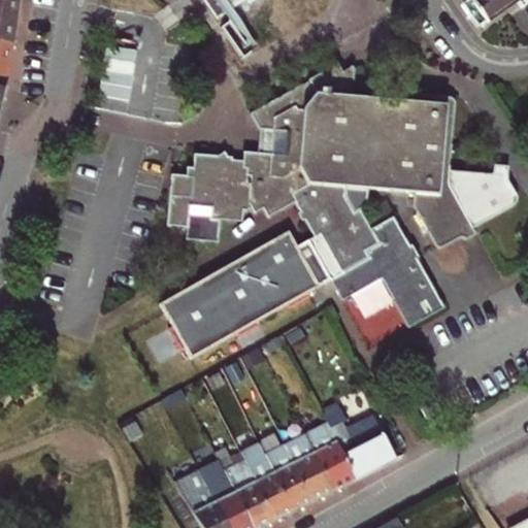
[(0,0),(0,39),(13,41),(19,0),(0,0)]
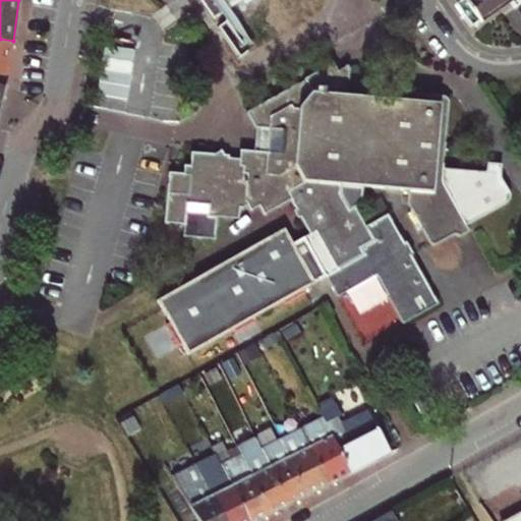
[(200,0),(214,18),(239,0),(200,0)]
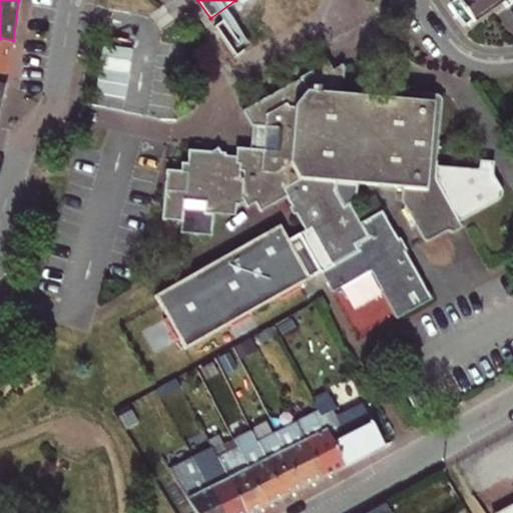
[(453,0),(451,0),(448,3),(463,25),(469,21),(453,0)]
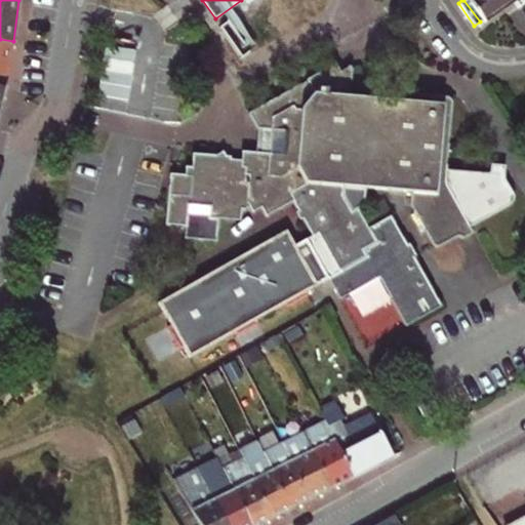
[(463,0),(480,22),(513,0),(463,0)]
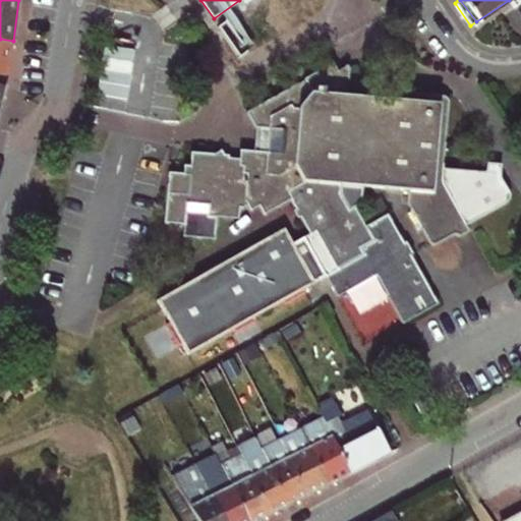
[(0,83),(6,85),(13,41),(0,39),(0,83)]
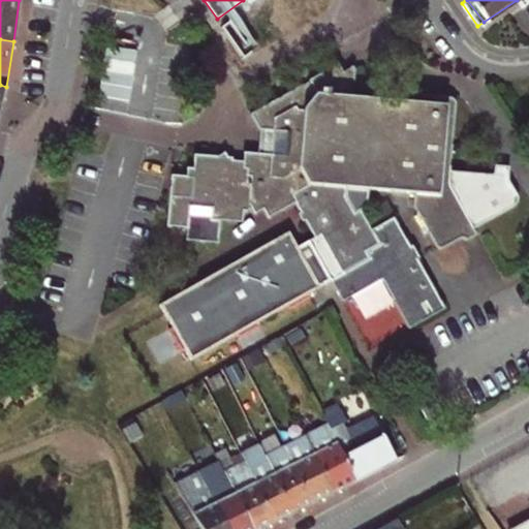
[(331,281),(342,302),(381,280),(409,329),(444,309),(416,258),(409,247),(393,218),(372,230),(360,209),(353,212),(344,196),(346,186),(413,192),(413,206),(435,244),(441,248),(445,248),(457,240),(462,238),(467,240),(476,234),(473,227),(512,206),(519,200),(518,195),(505,176),(504,170),(494,169),(491,174),(449,169),(450,164),(453,134),(456,100),(449,96),(422,93),(421,103),(402,101),(352,96),(355,68),(352,65),(343,70),(337,63),(312,78),(310,81),(251,113),(260,129),(265,129),(273,129),(272,154),(262,153),(245,152),(244,160),(243,167),(231,166),(232,159),(234,157),(228,156),(224,151),(216,155),(194,154),(192,167),(186,166),(185,176),(170,175),(165,226),(185,227),(184,240),(217,242),(219,220),(219,217),(234,218),(235,210),(244,211),(251,209),(252,211),(261,206),(263,209),(269,218),(293,204),(314,239),(297,248),(287,231),(273,240),(271,238),(249,251),(250,253),(231,265),(229,261),(193,283),(194,285),(158,306),(172,329),(167,331),(181,353),(185,351),(190,362),(235,336),(238,340),(260,327),(257,322),(286,307),(288,311),(310,298),(308,293),(331,281)]
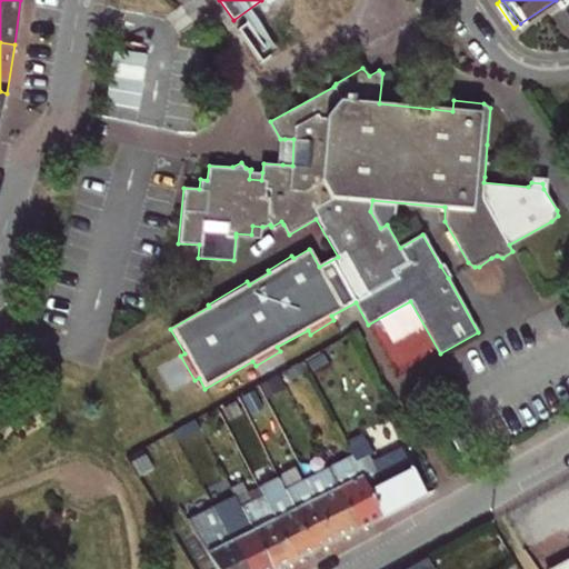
[(293,139),(285,139),(282,165),(292,166),(293,139)]
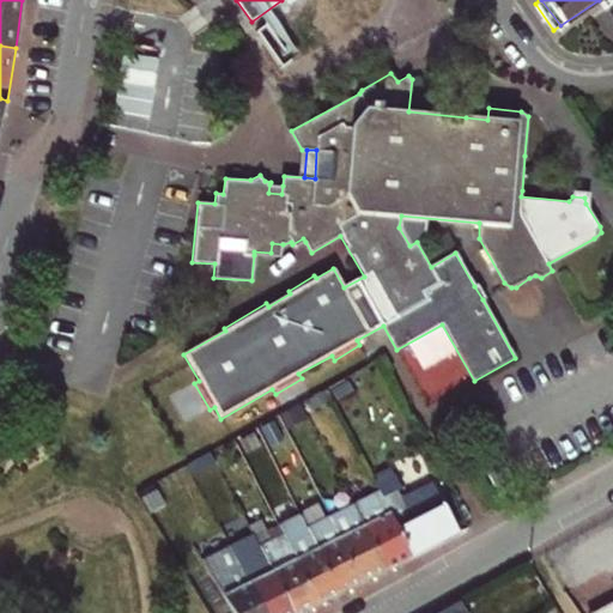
[(283,186),(269,184),(268,193),(281,194),(283,186)]
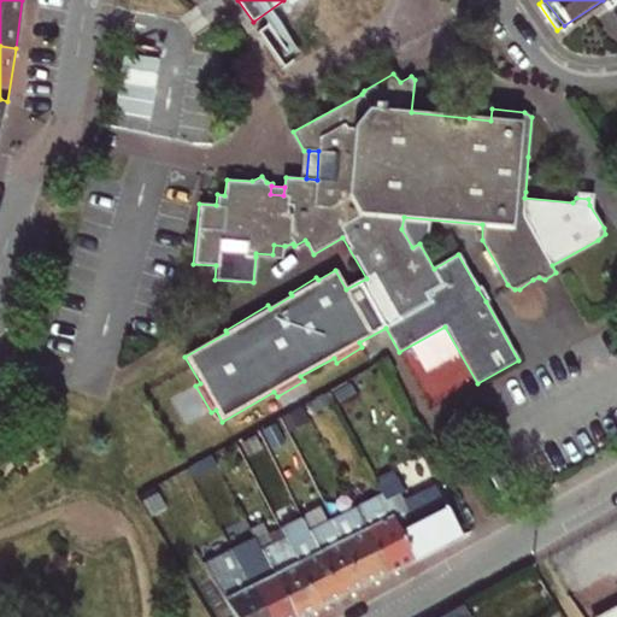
[(305,240),(294,246),(297,250),(307,244),(305,240)]
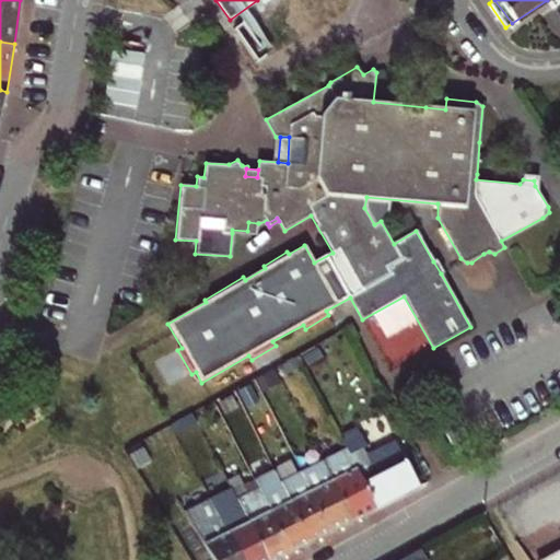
[(232,230),(232,233),(257,234),(258,223),(248,222),(247,231),(232,230)]
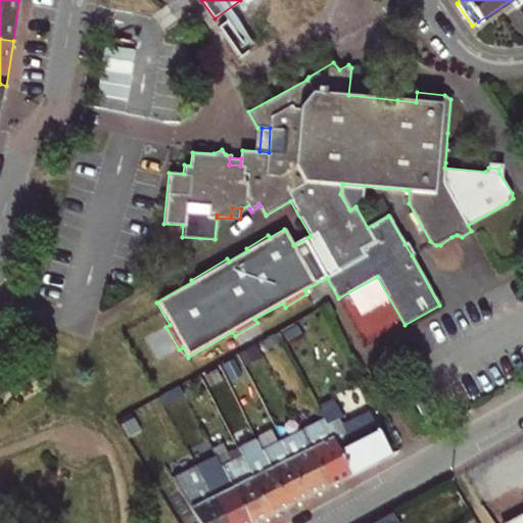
[(408,242),(405,244),(412,255),(414,253),(408,242)]
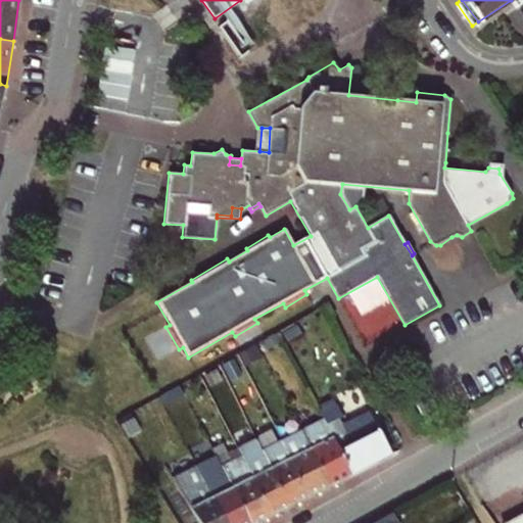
[(332,405),(319,411),(326,423),(351,474),(391,454),(372,416),(345,430),(332,405)]
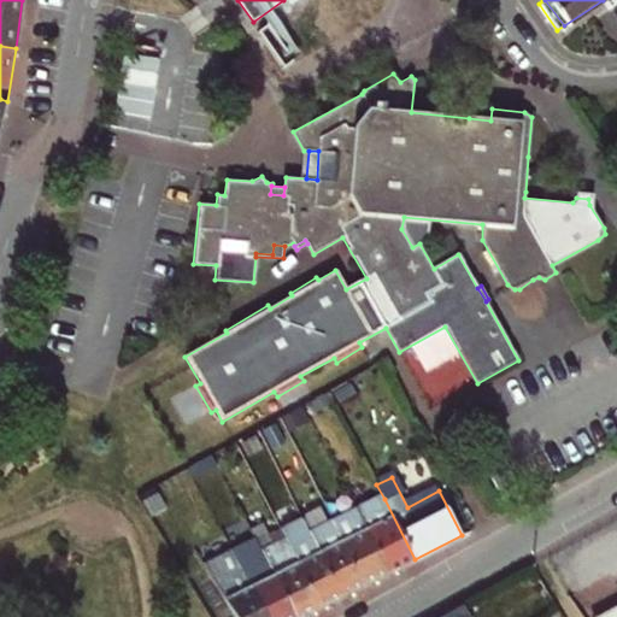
[(385,499),(357,512),(388,573),(415,559),(385,499)]
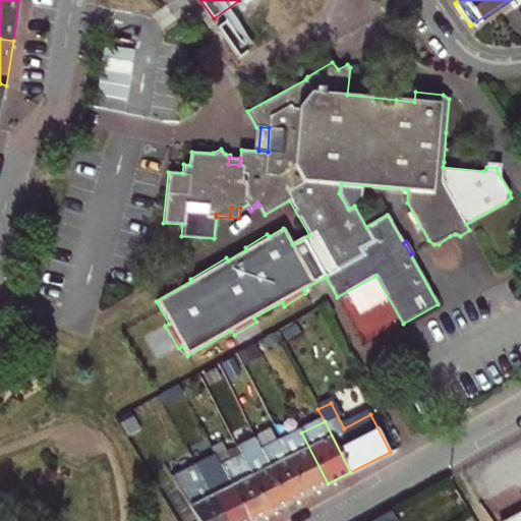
[(301,432),(282,443),(284,447),(308,494),(328,483),(301,432)]
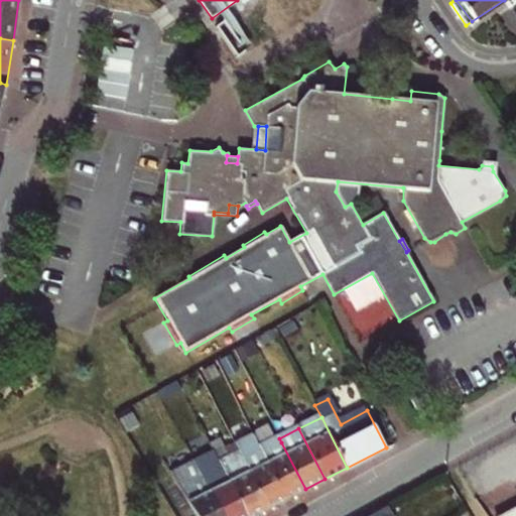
[(257,443),(251,432),(245,435),(250,446),(257,443)]
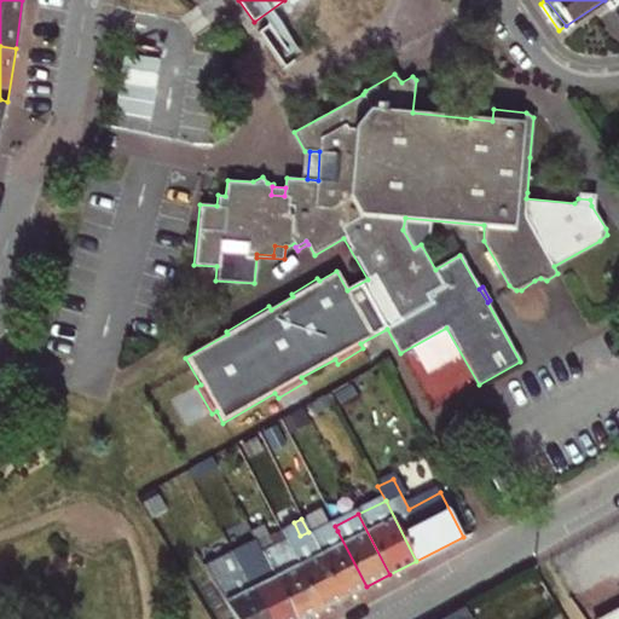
[(250,530),(261,551),(295,618),(301,618),(320,609),(290,549),(281,530),(270,534),(264,524),(250,530)]
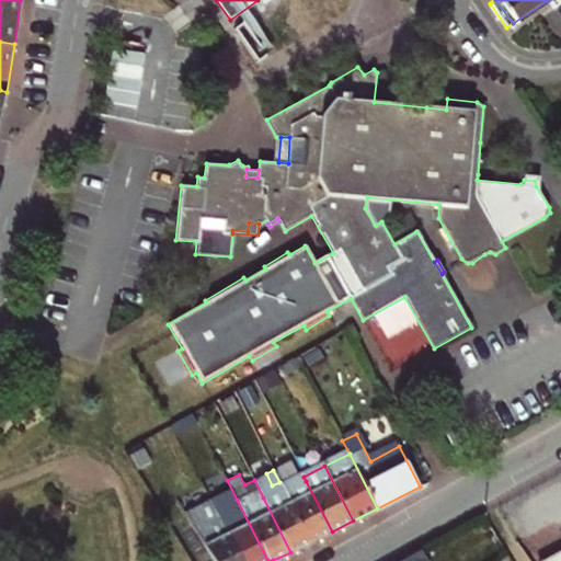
[(304,477),(283,489),(309,542),(332,531),(306,481),(304,477)]
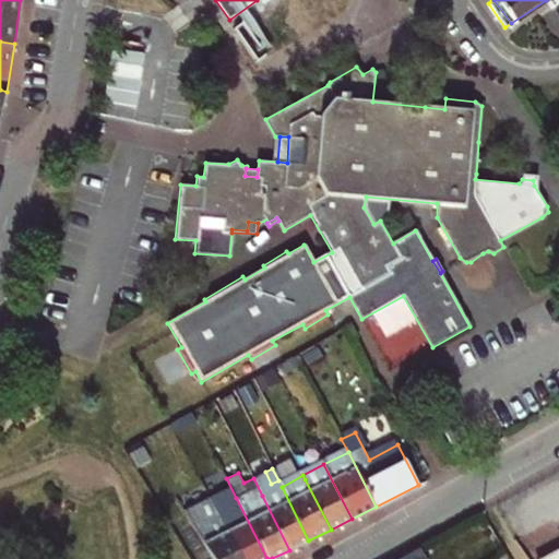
[(282,487),(262,496),(289,550),(308,540),(282,487)]
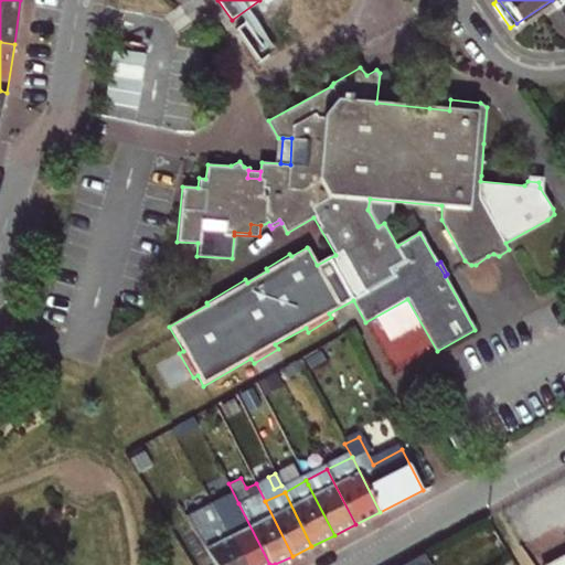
[(224,499),(212,505),(243,564),(269,564),(238,503),(230,508),(224,499)]
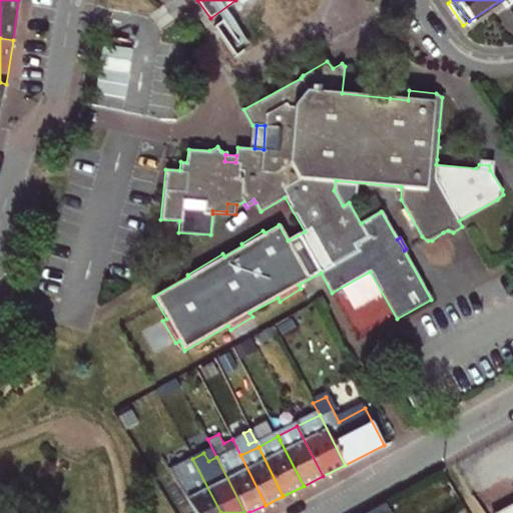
[(170,470),(195,512),(220,512),(192,459),(191,459),(170,470)]
